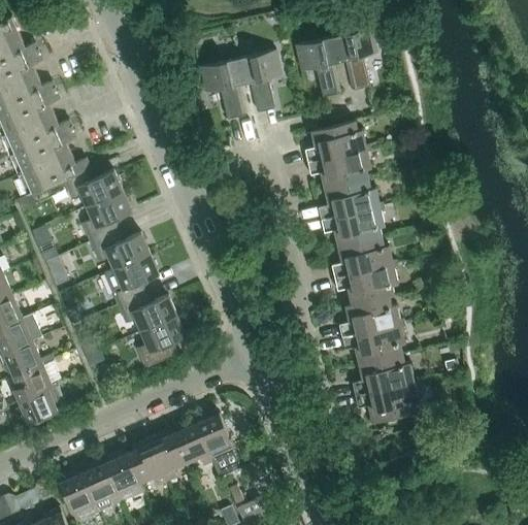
[(39,51),(38,51),(35,44),(25,48),(11,19),(0,23),(0,136),(27,197),(63,181),(64,181),(90,170),(86,160),(75,165),(66,143),(76,139),(73,132),(74,132),(72,128),(69,122),(59,126),(50,105),(60,100),(57,94),(58,93),(56,89),(55,90),(53,84),(42,88),(33,66),(43,62),(40,55),(41,55),(39,51)]
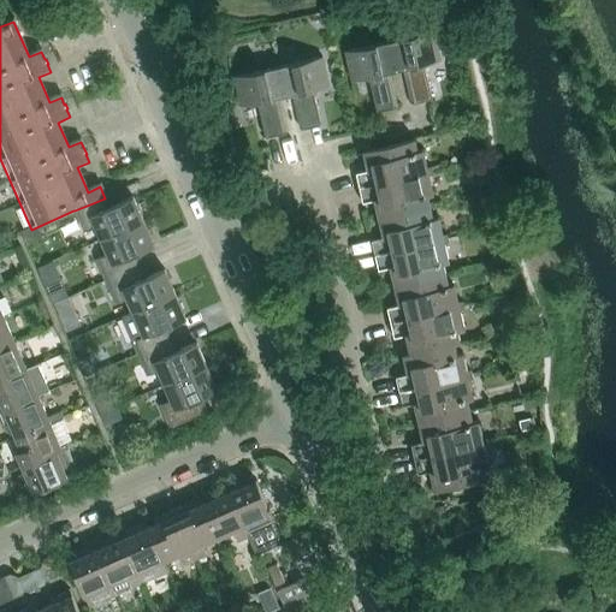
[(433,34),(390,45),(396,73),(404,72),(407,82),(409,82),(412,96),(409,97),(412,107),(432,102),(424,67),(440,64),(433,34)]
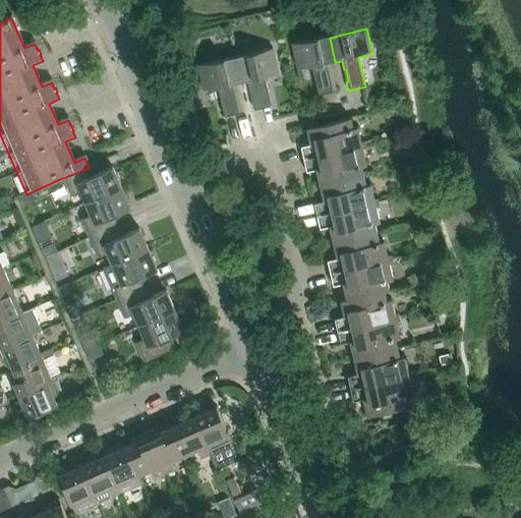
[(335,62),(330,38),(292,46),(298,71),(311,68),(319,98),(336,94),(334,85),(332,85),(329,73),(331,72),(329,64),(335,62)]
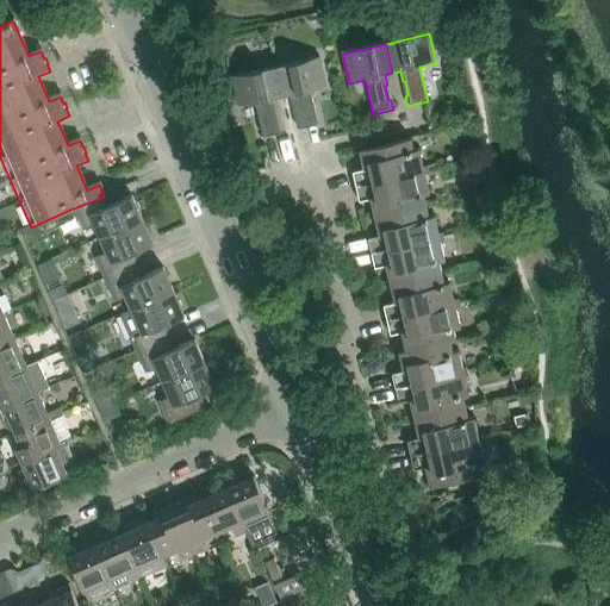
[(319,60),(275,69),(282,99),(290,97),(292,107),(294,106),(298,122),(296,122),(298,132),(318,127),(310,92),(327,88),(319,60)]
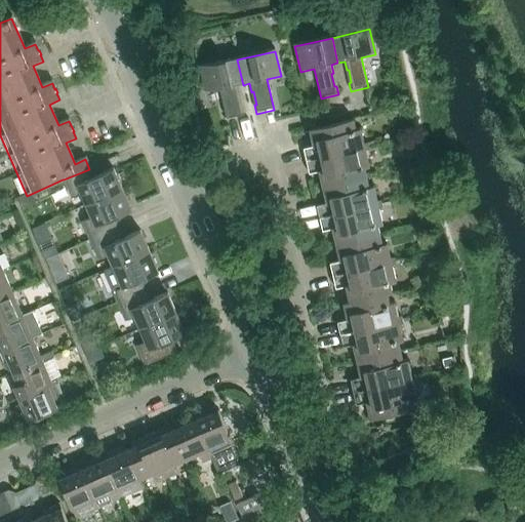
[(243,85),(237,59),(200,69),(205,93),(219,90),(227,120),(243,117),(241,108),(239,109),(237,95),(239,95),(237,86),(243,85)]
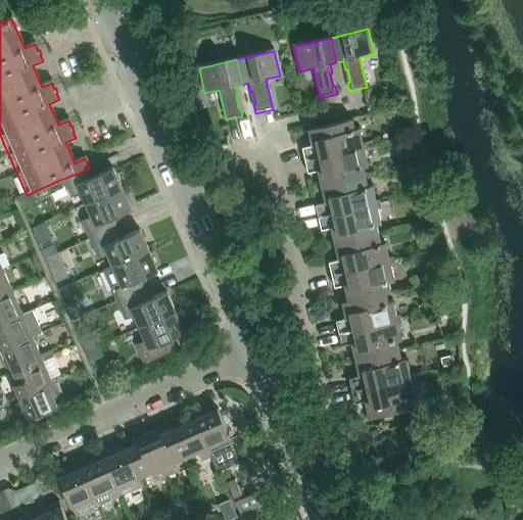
[(393,102),(390,94),(380,96),(382,104),(393,102)]
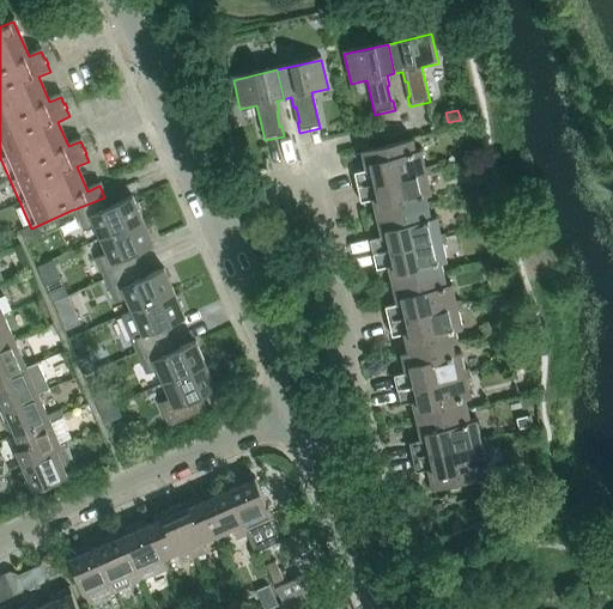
[(366,172),(353,175),(357,190),(425,175),(420,152),(414,153),(412,141),(362,153),(366,172)]
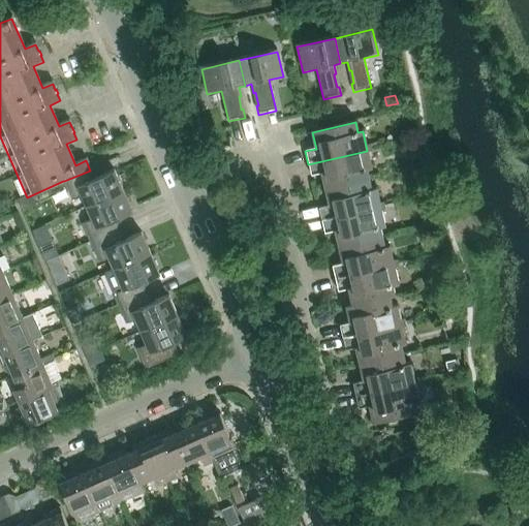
[(367,151),(308,164),(311,178),(321,175),(325,191),(369,181),(367,171),(372,169),(367,151)]
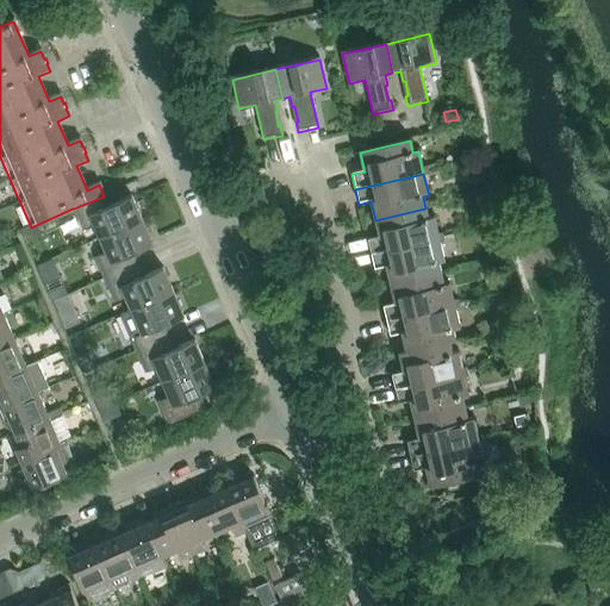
[(109,207),(104,197),(74,208),(83,231),(94,226),(100,241),(142,223),(131,198),(109,207)]
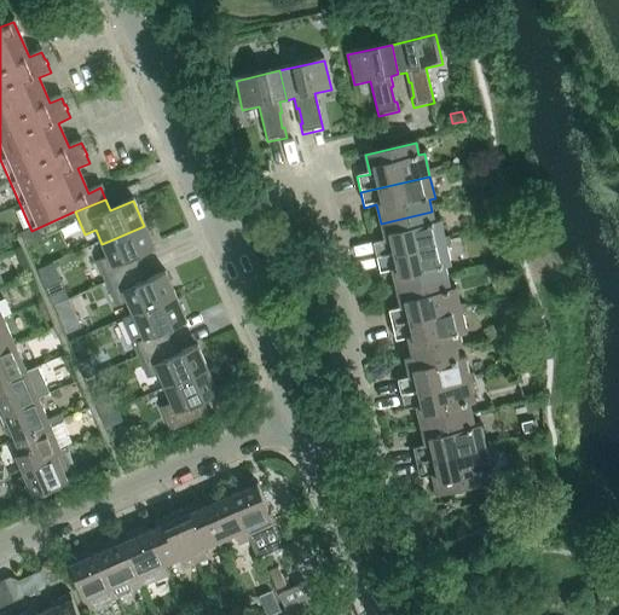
[(372,244),(376,260),(445,244),(440,221),(434,222),(432,212),(381,224),(386,242),(372,244)]
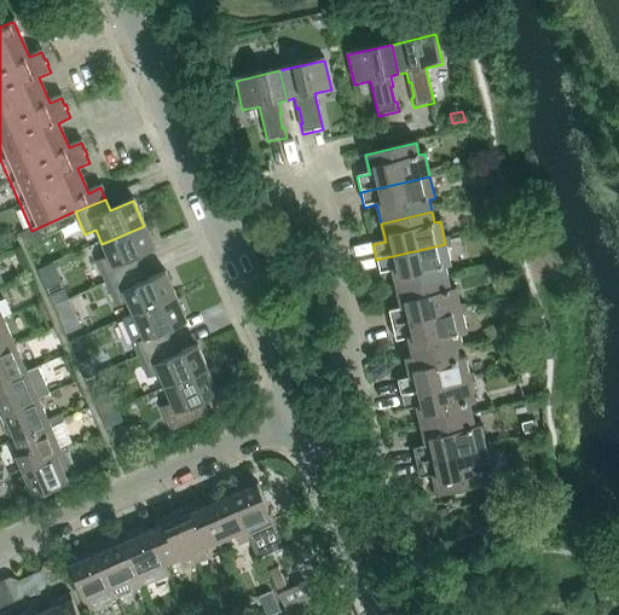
[(138,257),(155,250),(144,226),(102,244),(108,259),(97,264),(106,285),(143,270),(138,257)]
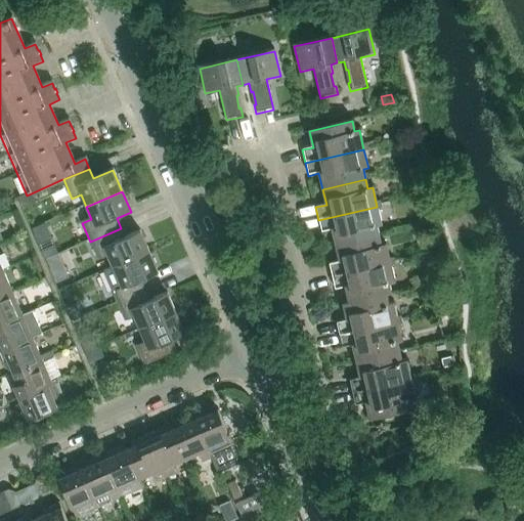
[(332,230),(336,247),(379,236),(377,226),(382,225),(377,207),(318,220),(321,233),(332,230)]
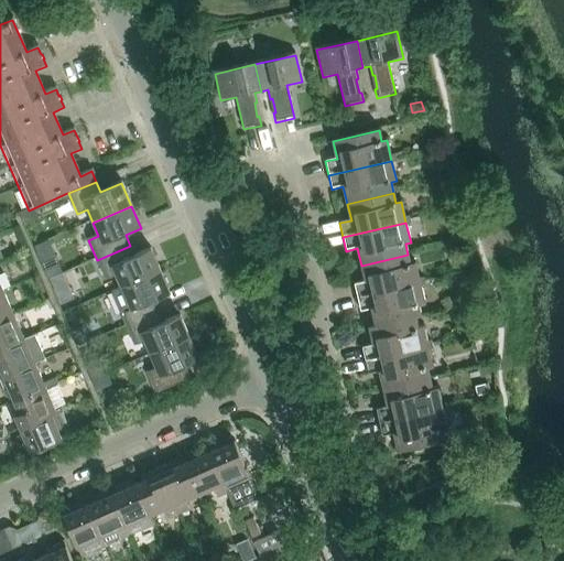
[(134,257),(130,246),(97,260),(106,281),(116,277),(121,290),(160,273),(150,250),(134,257)]
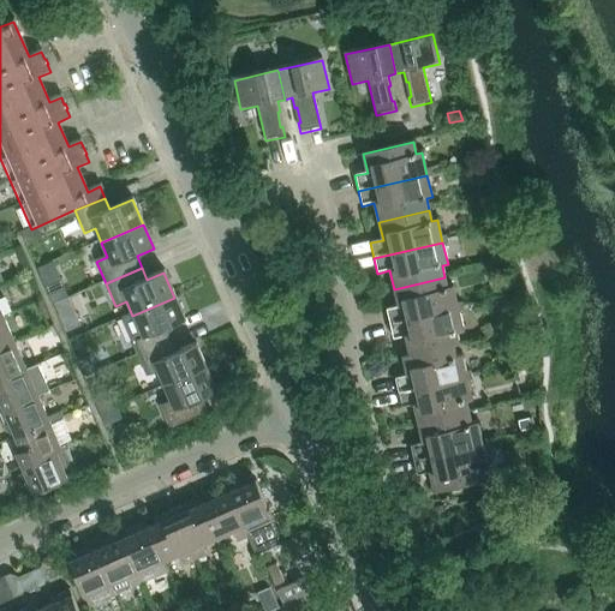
[(386,311),(389,325),(458,310),(453,287),(447,288),(445,277),(394,289),(399,307),(386,311)]
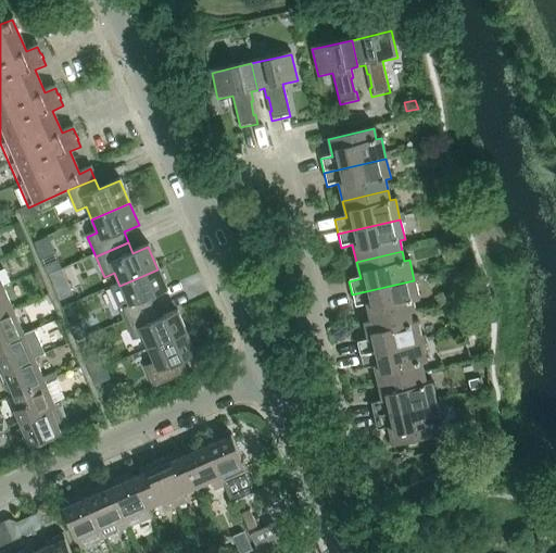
[(167,291),(158,269),(119,286),(126,299),(116,302),(125,323),(158,309),(152,298),(167,291)]
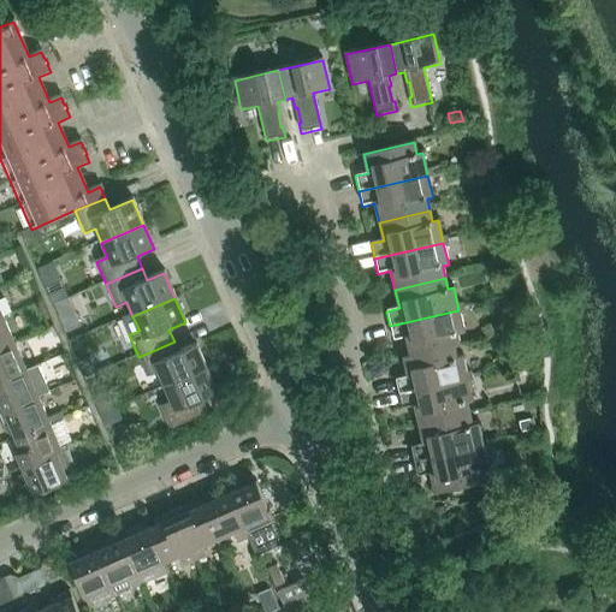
[(406,338),(410,356),(454,348),(460,346),(457,334),(465,333),(458,310),(390,326),(394,342),(406,338)]
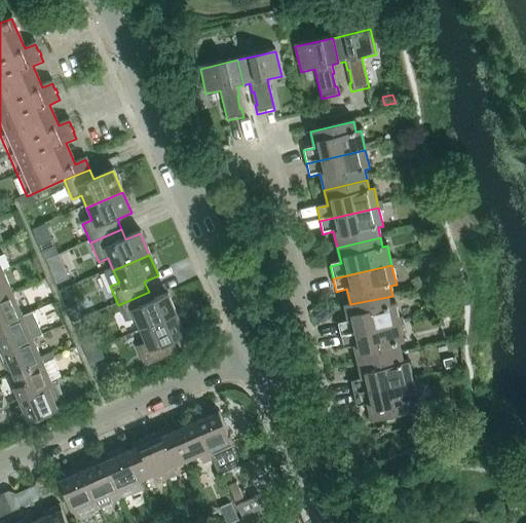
[(64,271),(53,275),(58,285),(68,281),(64,271)]
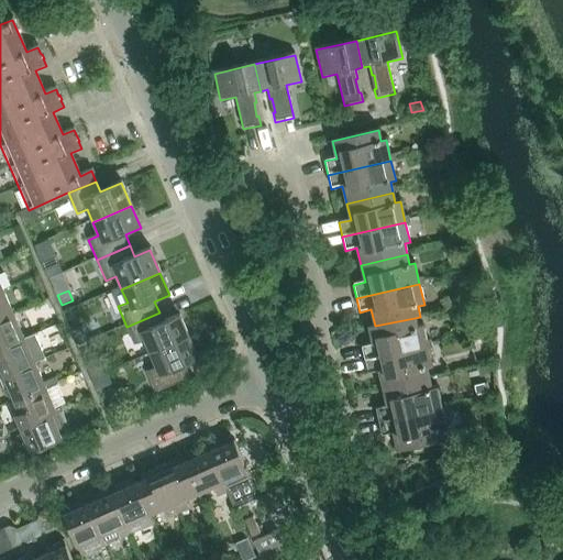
[(0,322),(13,317),(3,293),(0,293),(0,322)]
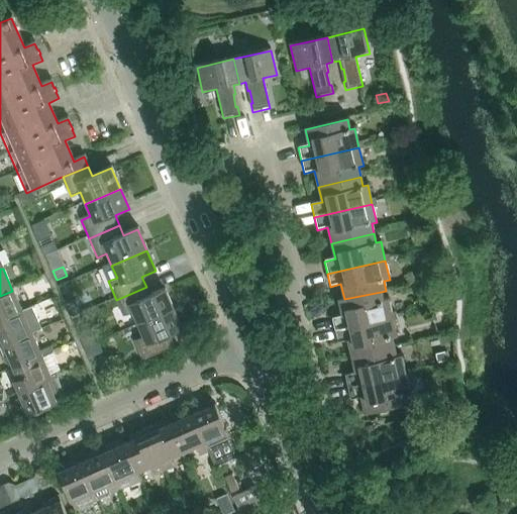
[(138,326),(174,311),(165,290),(150,297),(146,287),(116,300),(124,318),(133,314),(138,326)]
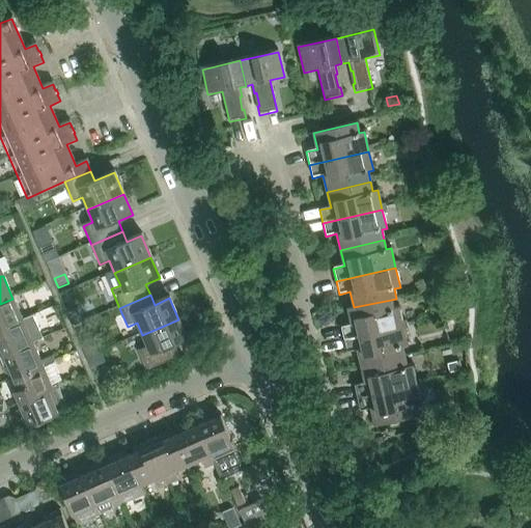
[(0,331),(23,322),(12,299),(0,304),(0,331)]
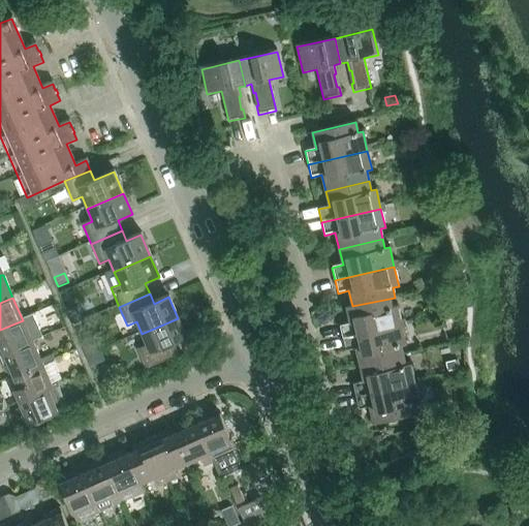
[(339,327),(342,340),(401,326),(397,307),(392,308),(390,299),(352,306),(346,308),(350,325),(339,327)]
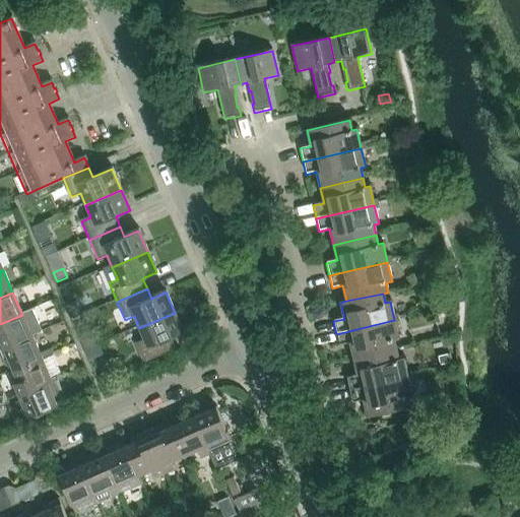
[(76,305),(68,309),(72,319),(80,315),(76,305)]
